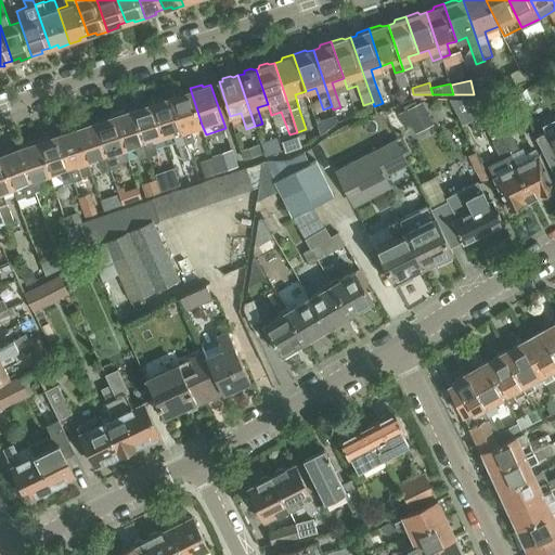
[(179,95),(172,98),(186,141),(195,139),(192,128),(202,125),(190,88),(178,92),(179,95)]
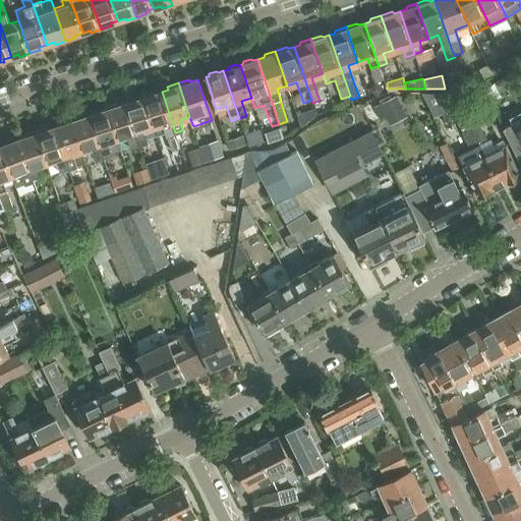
[(153,92),(142,95),(154,128),(163,125),(172,153),(181,150),(175,132),(162,92),(154,94),(153,92)]
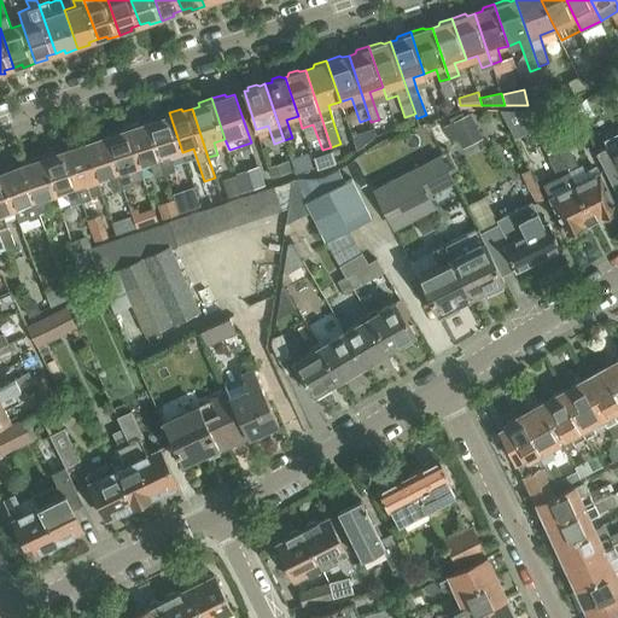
[(150,123),(165,172),(170,185),(180,181),(172,156),(182,152),(169,112),(157,116),(158,120),(150,123)]
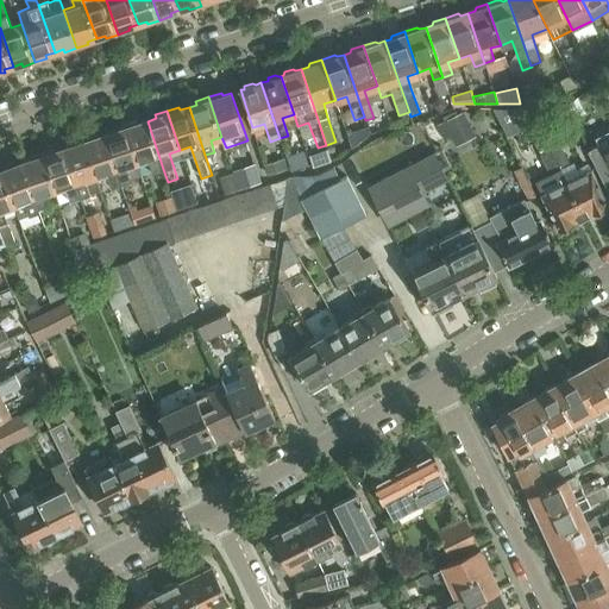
[(445,132),(462,146),(477,127),(462,114),(445,132)]
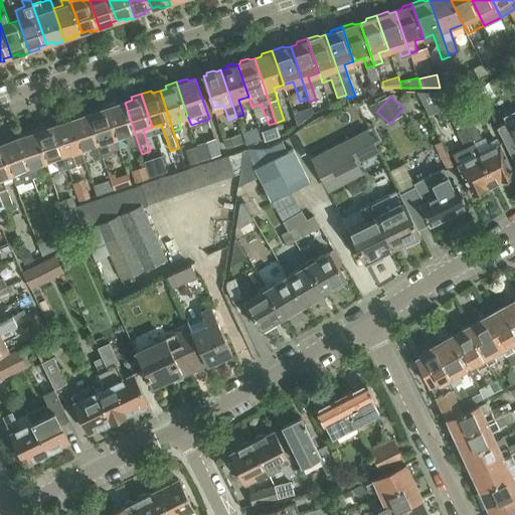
[(117,102),(106,106),(117,138),(127,135),(130,146),(138,143),(125,103),(118,105),(117,102)]
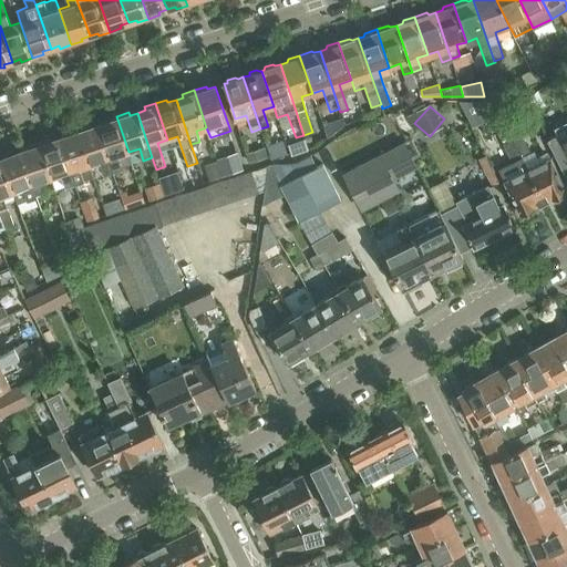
[(106,123),(99,125),(114,169),(123,167),(119,155),(129,152),(116,116),(105,120),(106,123)]
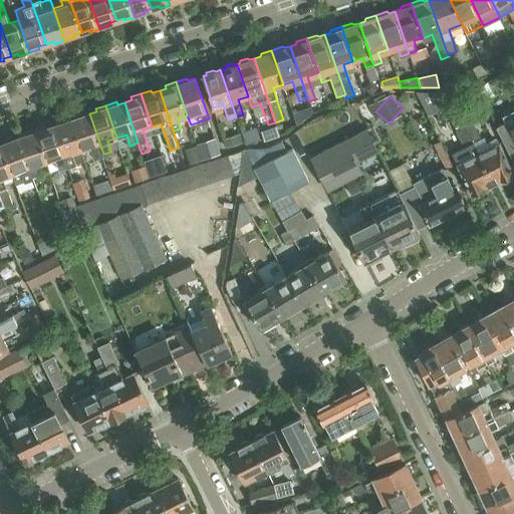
[(80,113),(71,116),(82,150),(90,147),(94,157),(103,154),(89,113),(81,116),(80,113)]
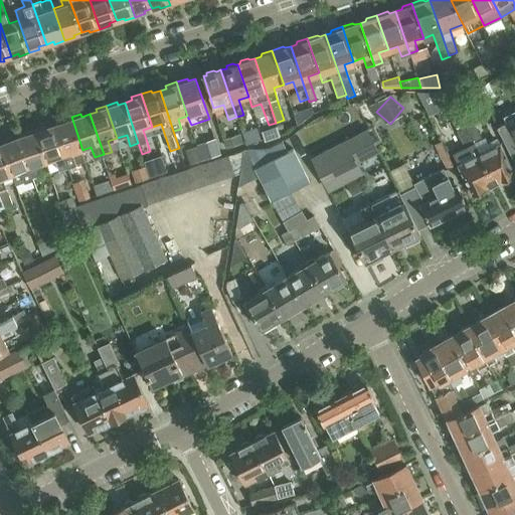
[(86,161),(82,150),(71,117),(60,121),(61,123),(54,126),(68,166),(86,161)]
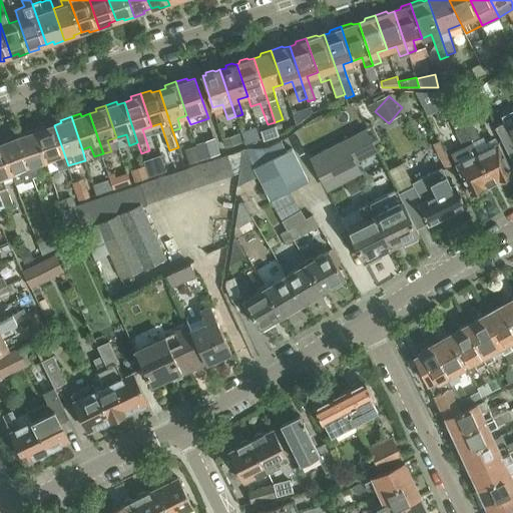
[(512,118),(496,127),(512,160),(512,159),(512,118)]
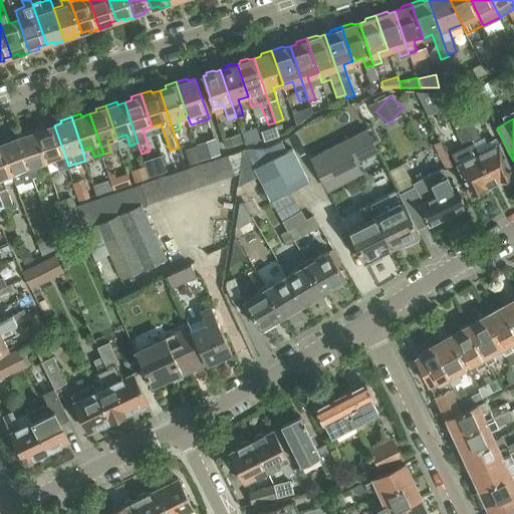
[(466,126),(479,154),(495,185),(513,175),(513,172),(500,144),(486,151),(472,123),(466,126)]
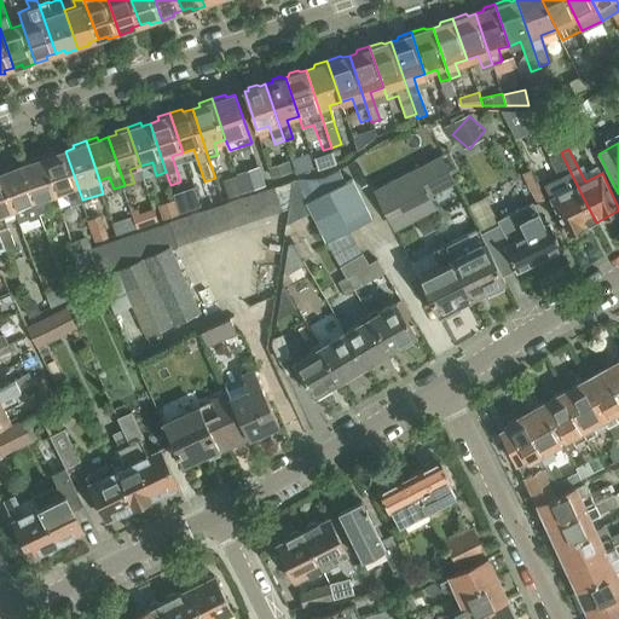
[(55,151),(44,155),(56,194),(61,207),(82,200),(65,151),(57,155),(55,151)]
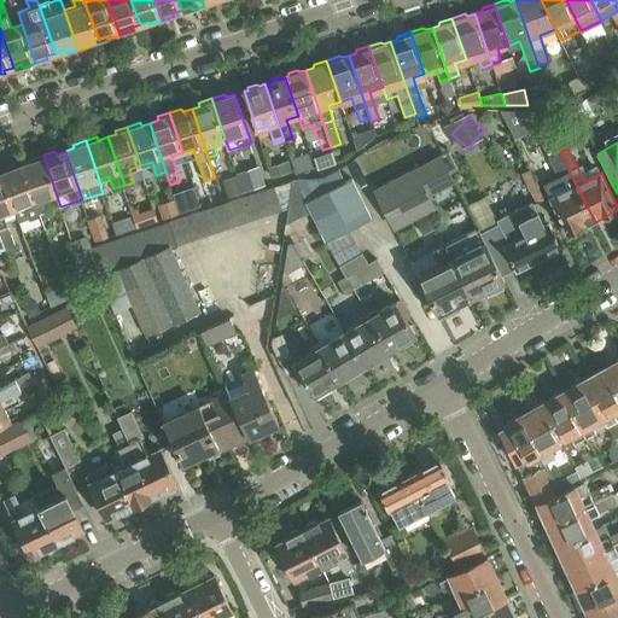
[(333,152),(314,158),(318,169),(337,163),(333,152)]
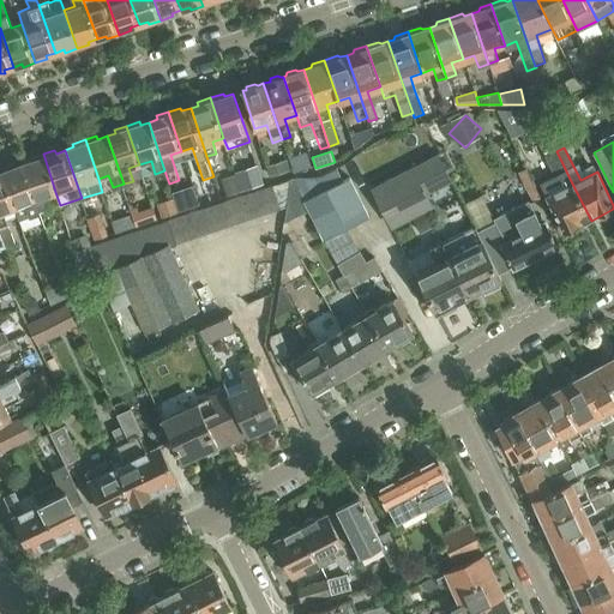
[(591,221),(572,184),(557,151),(546,157),(559,182),(545,191),(548,197),(546,198),(565,234),(591,221)]
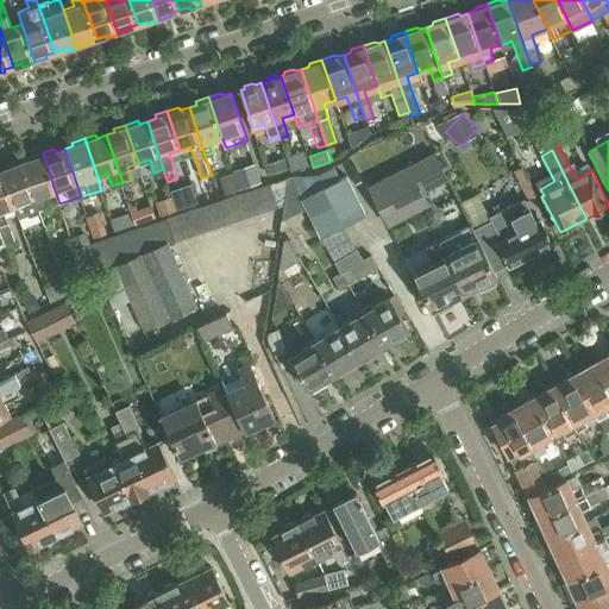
[(437,151),(412,165),(425,192),(451,177),(437,151)]
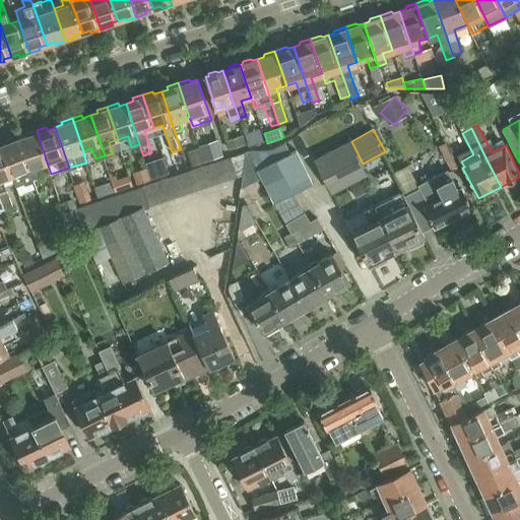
[(26,136),(18,139),(34,180),(42,177),(38,167),(47,163),(37,130),(25,134),(26,136)]
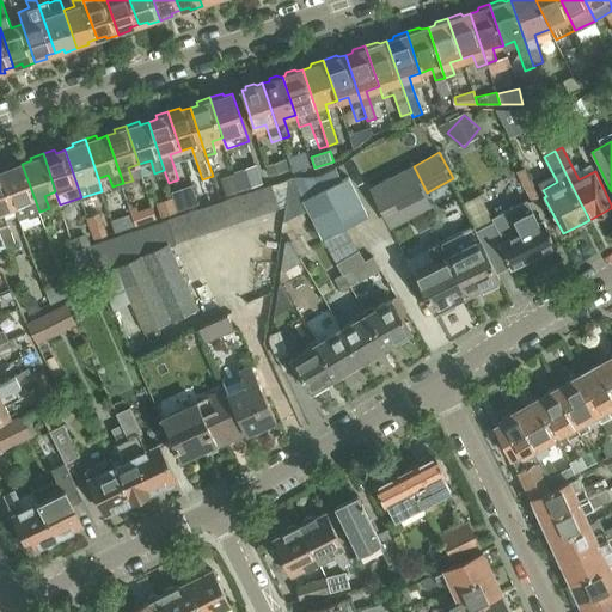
[(311,167),(307,157),(297,160),(300,171),(311,167)]
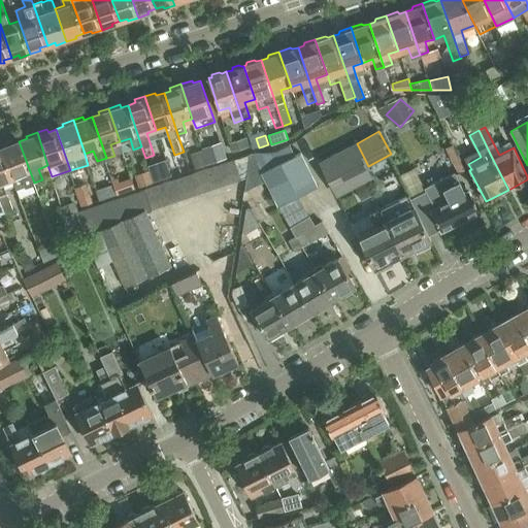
[(232,152),(251,145),(248,136),(229,142),(232,152)]
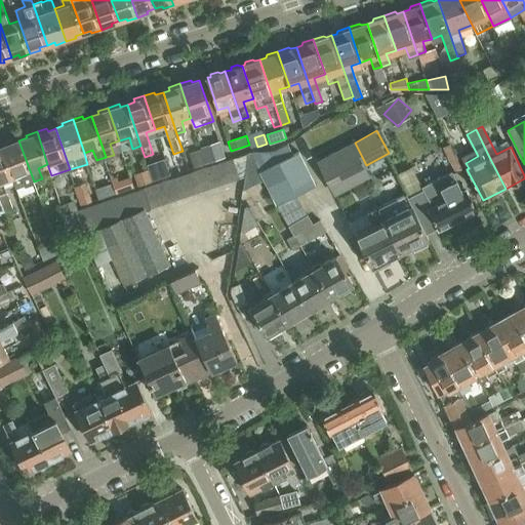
[(0,144),(0,145),(12,177),(16,188),(26,185),(34,182),(18,140),(11,144),(10,140),(0,144)]
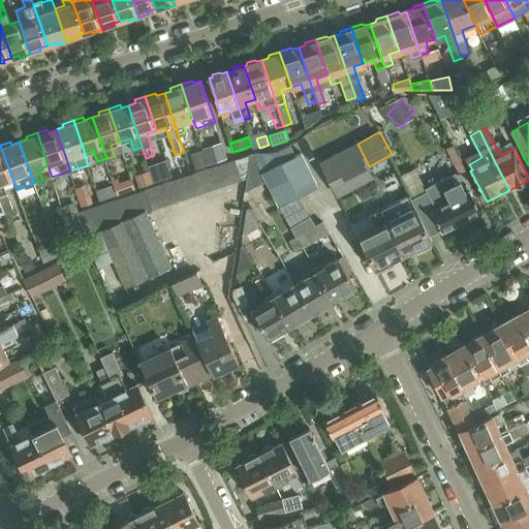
[(227,158),(222,143),(203,149),(208,164),(227,158)]
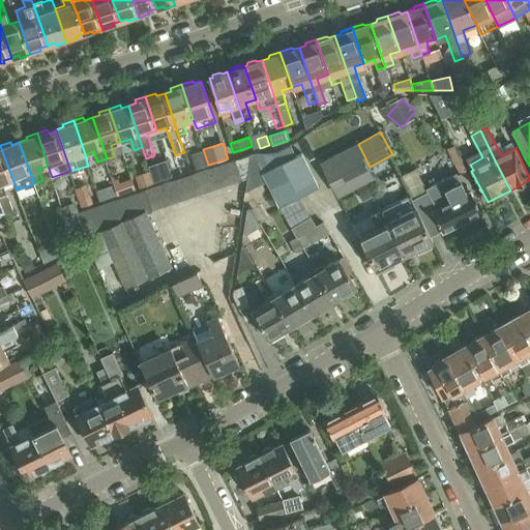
[(358,144),(324,163),(342,197),(375,178),(370,167),(358,144)]
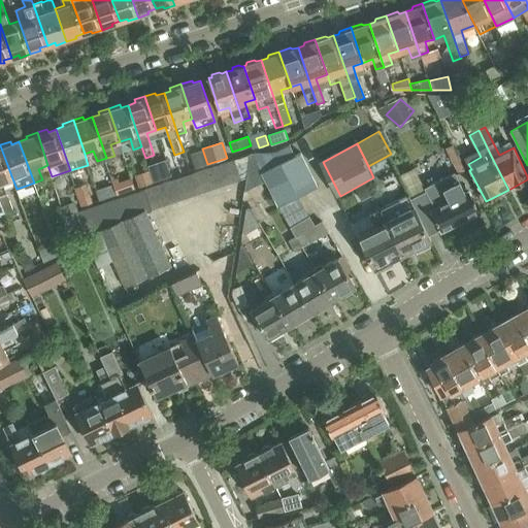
[(0,198),(5,212),(12,209),(2,182),(12,178),(0,145),(0,198)]
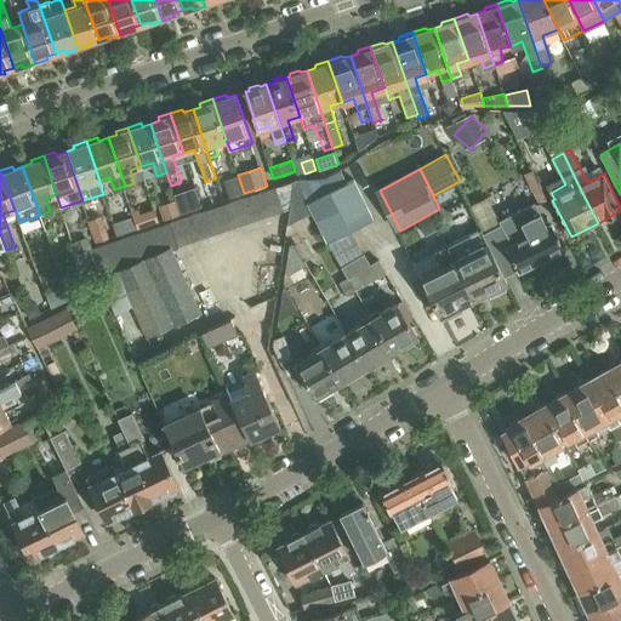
[(238,177),(226,181),(231,198),(244,194),(238,177)]
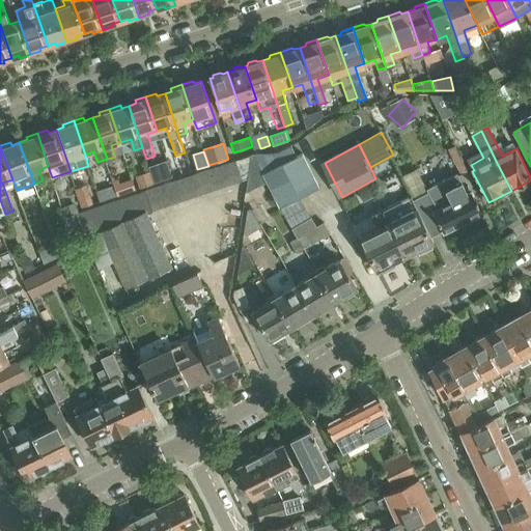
[(248,179),(246,194),(269,184),(264,174),(255,155),(251,156),(248,179)]
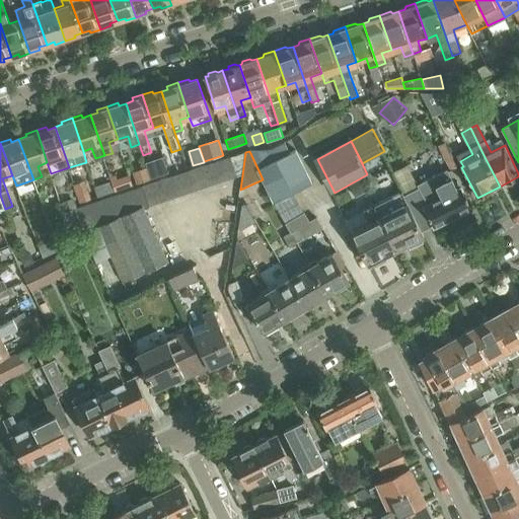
[(296,151),(273,162),(258,170),(263,179),(275,203),(312,183),(296,151)]
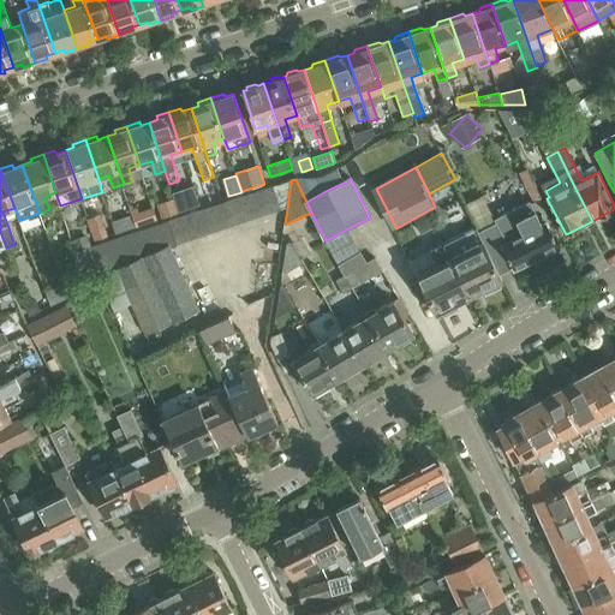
[(291,181),(274,186),(282,210),(286,208),(291,181)]
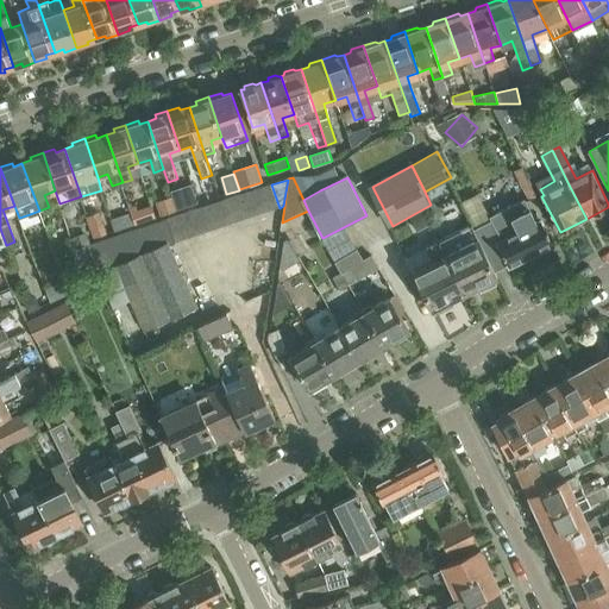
[(271,184),(261,189),(268,212),(280,208),(271,184)]
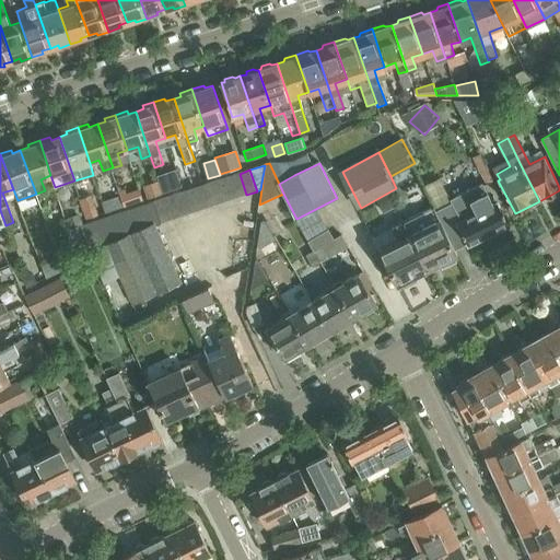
[(240,174),(229,177),(235,198),(246,195),(240,174)]
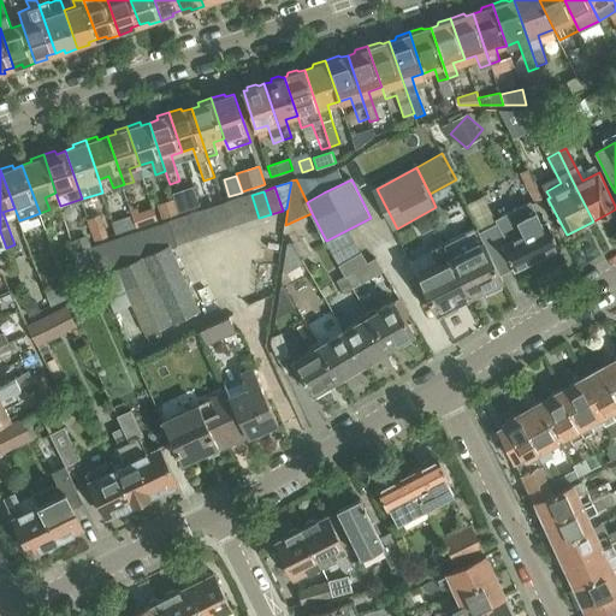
[(252,195),(240,199),(248,221),(259,218),(252,195)]
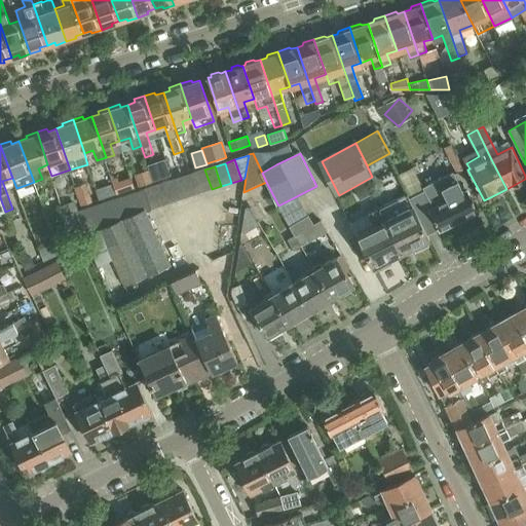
[(204,170),(195,173),(201,192),(212,189),(204,170)]
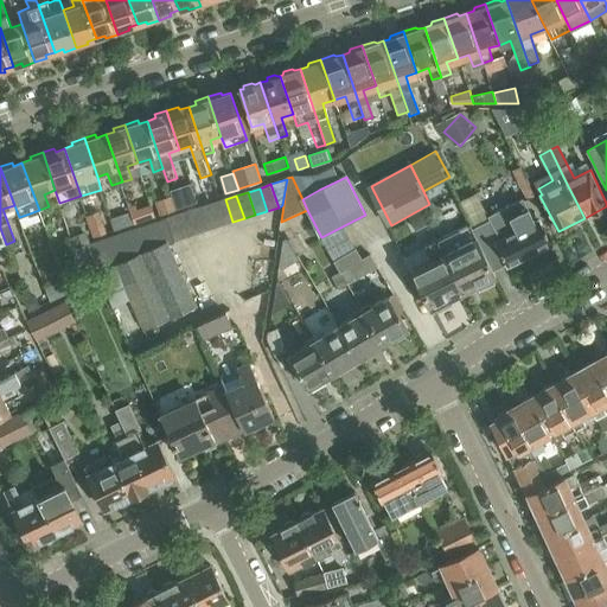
[(473,230),(477,237),(494,272),(550,243),(545,234),(548,234),(545,229),(543,229),(540,221),(535,223),(523,198),(489,216),(491,222),(473,230)]
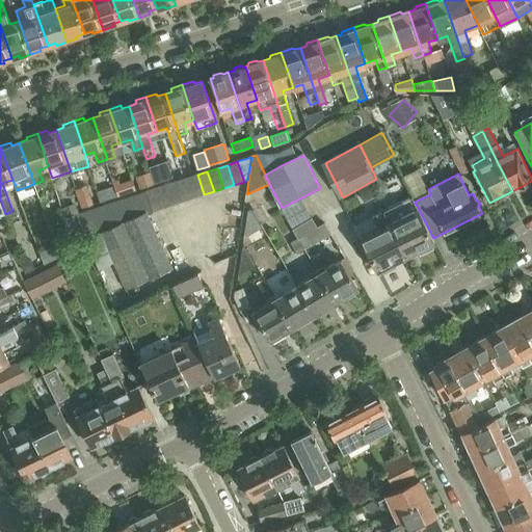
[(197,175),(187,178),(193,198),(204,194),(197,175)]
